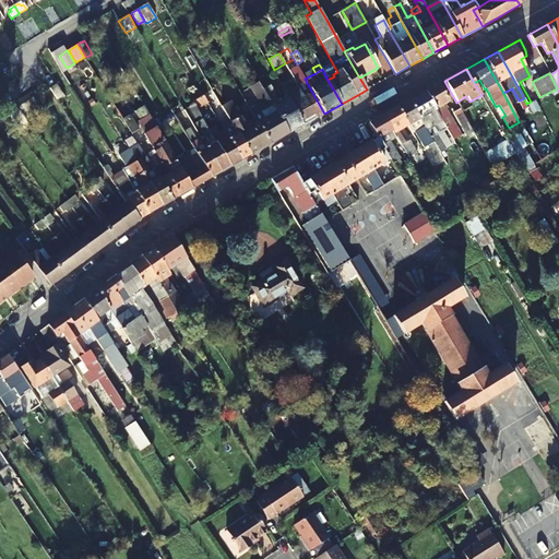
[(302,126),(314,119),(296,84),(293,78),(283,83),(282,82),(278,83),(286,97),(302,126)]
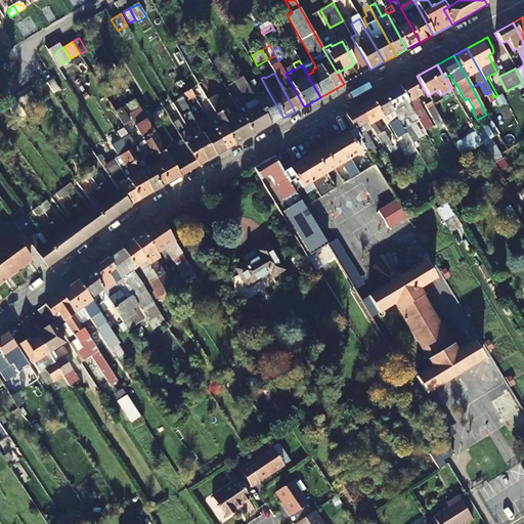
[(277,79),(295,112),(304,106),(286,74),(277,79)]
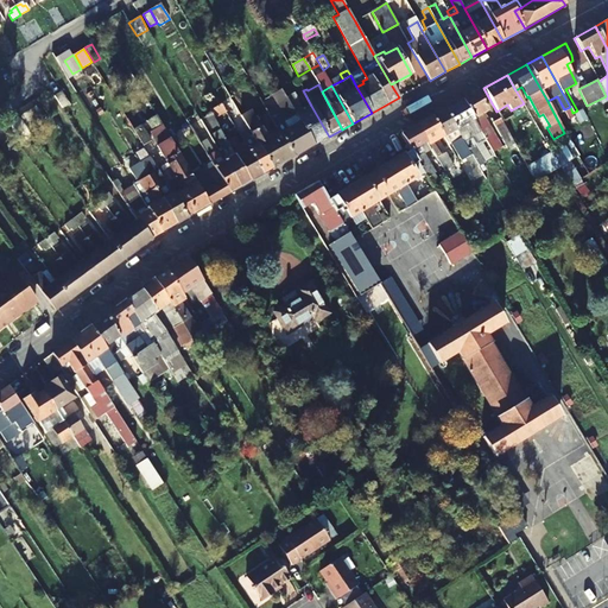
[(282,89),(272,95),(286,120),(296,115),(295,112),(290,103),(286,97),(282,89)]
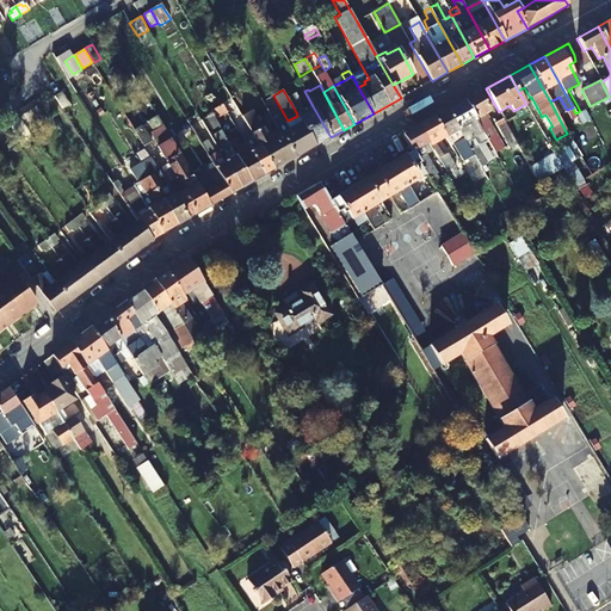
[(54,97),(63,111),(71,106),(62,92),(54,97)]
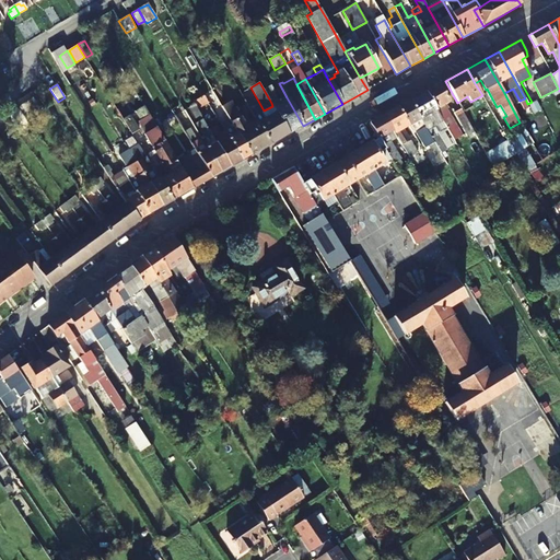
[(442,120),(453,141),(461,137),(456,129),(457,128),(445,109),(447,108),(445,104),(450,102),(440,84),(426,92),(442,120)]
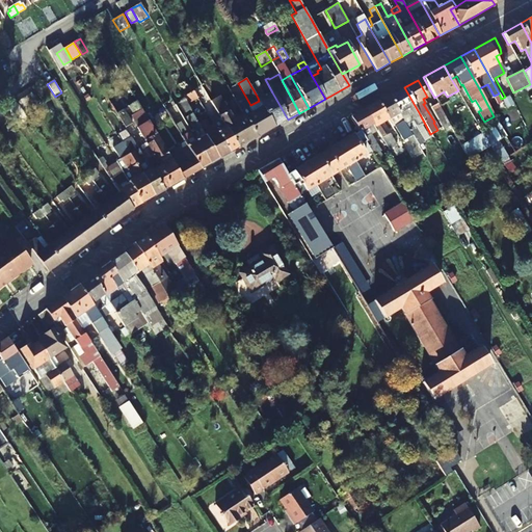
[(250,85),(254,90),(259,86),(256,82),(250,85)]
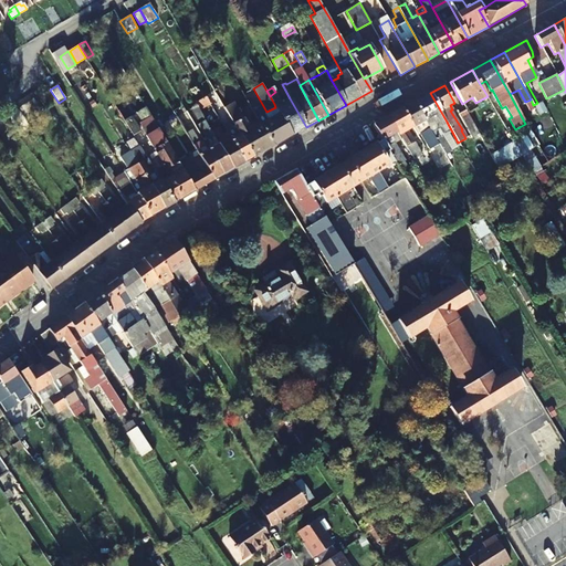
[(243,163),(253,157),(224,107),(215,91),(205,96),(210,105),(218,118),(220,123),(226,133),(243,163)]
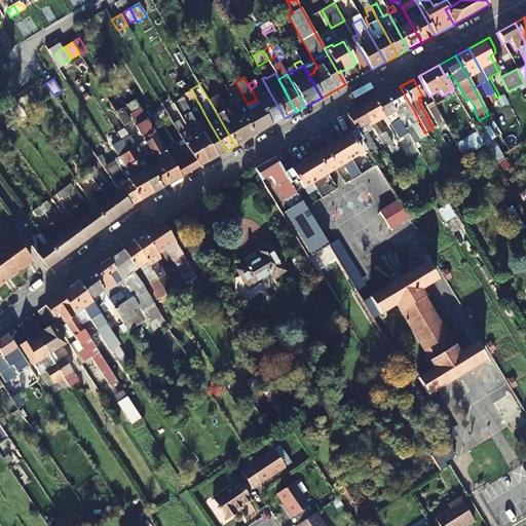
[(262,96),(256,85),(251,89),(255,97),(256,100),(262,96)]
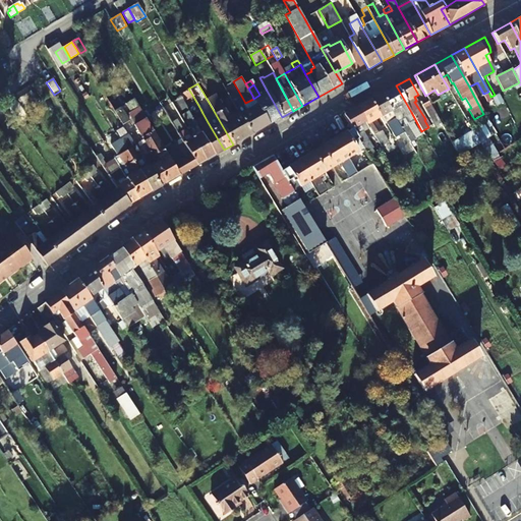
[(402,117),(411,112),(396,85),(381,94),(409,142),(410,142),(415,139),(402,117)]
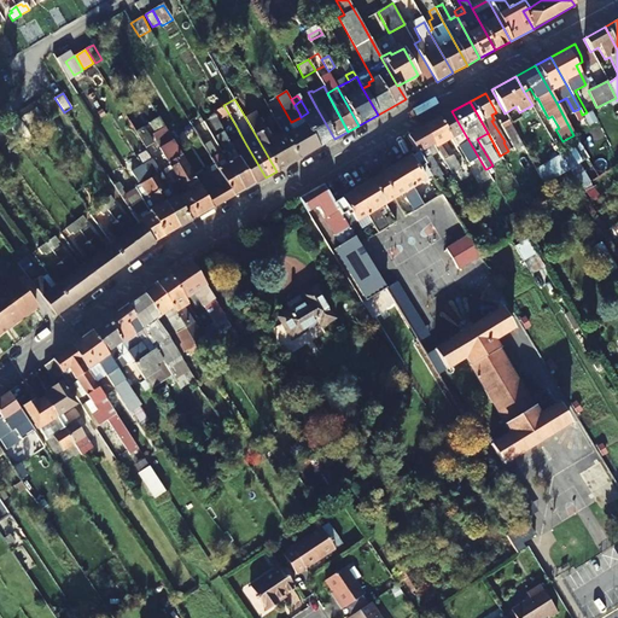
[(80,104),(66,112),(70,118),(83,111),(80,104)]
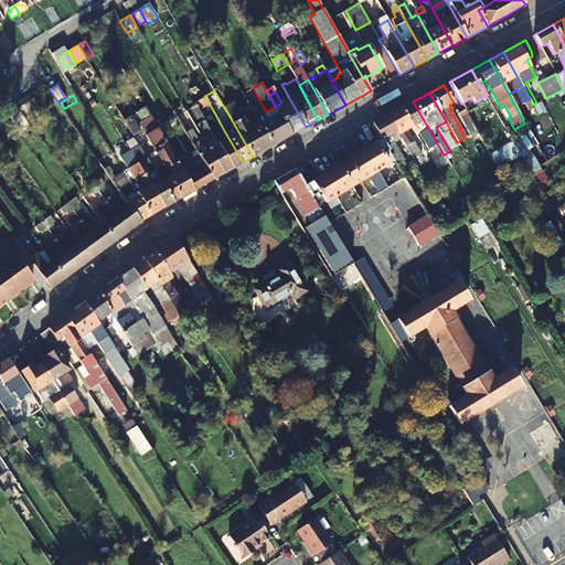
[(196,105),(200,110),(210,105),(204,96),(194,103),(196,105)]
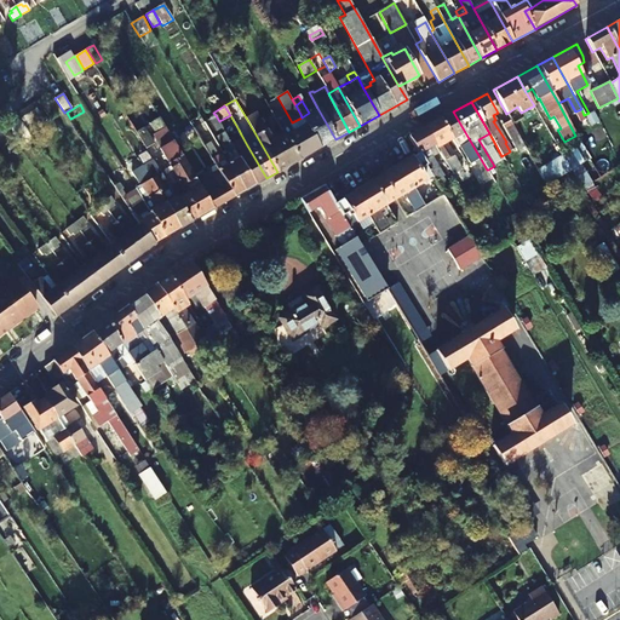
[(45,122),(36,108),(29,114),(22,118),(30,132),(45,122)]
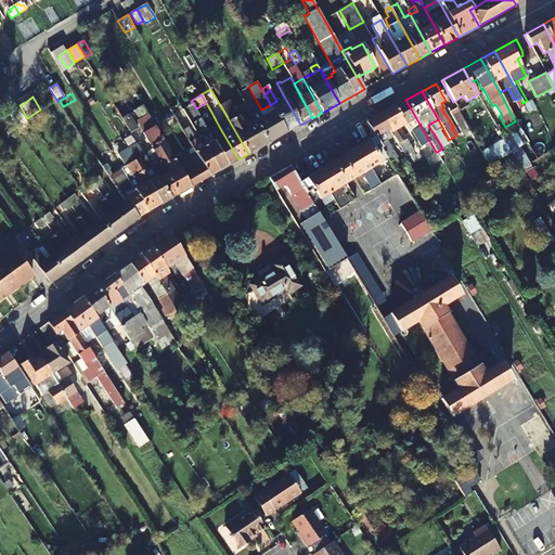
[(286,132),(300,125),(284,97),(276,101),(270,105),(274,112),(286,132)]
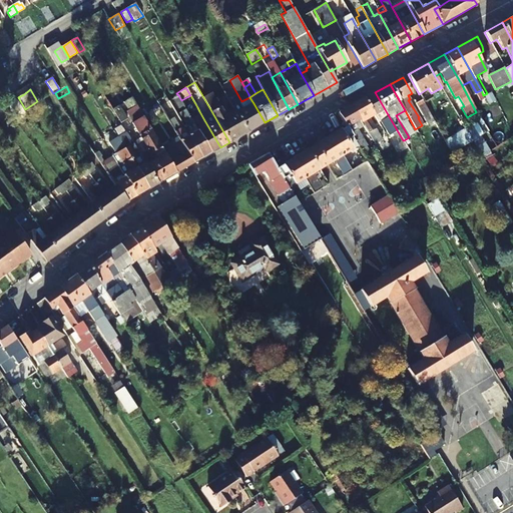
[(229,142),(247,132),(235,112),(235,111),(226,117),(212,92),(203,97),(229,142)]
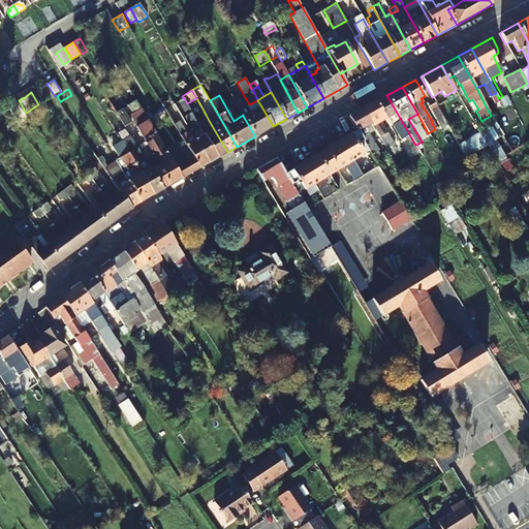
[(410,148),(415,145),(386,95),(376,102),(386,120),(391,127),(393,125),(402,139),(405,138),(410,148)]
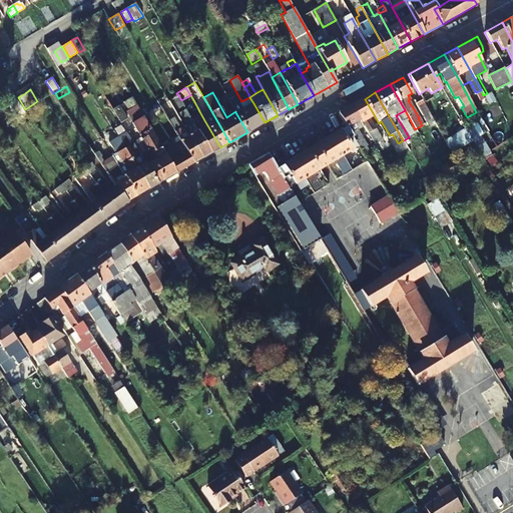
[(106,100),(121,123),(127,119),(119,106),(119,105),(114,95),(106,100)]
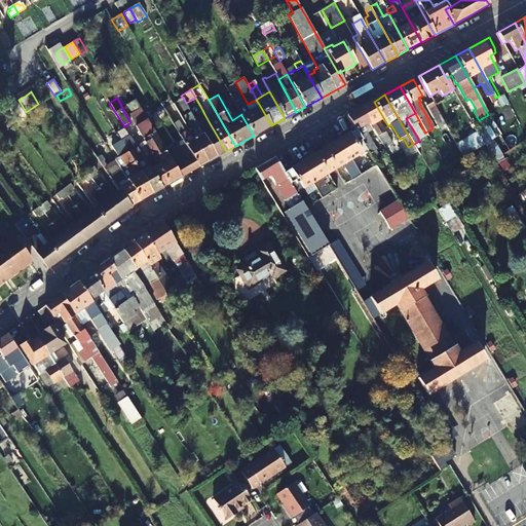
[(177,102),(183,112),(189,109),(186,103),(183,98),(177,102)]
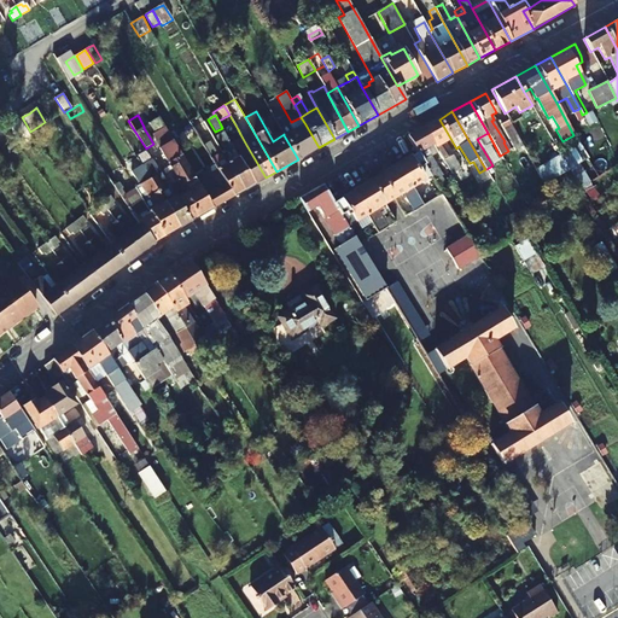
[(159,149),(169,167),(161,172),(191,221),(214,208),(194,176),(158,117),(149,123),(153,133),(152,134),(159,147),(159,149)]
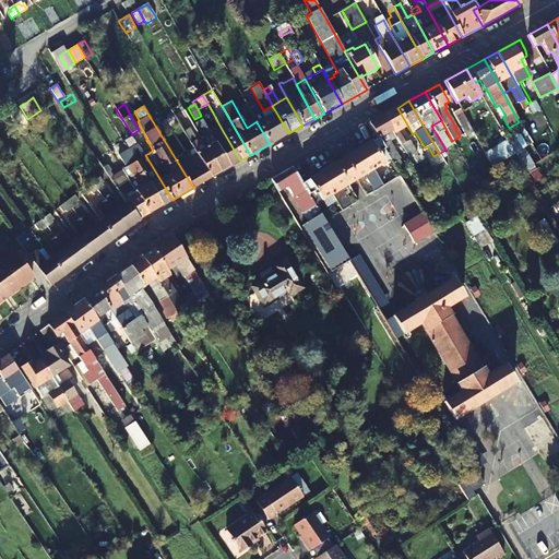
[(261,113),(264,118),(276,113),(272,106),(263,110),(261,113)]
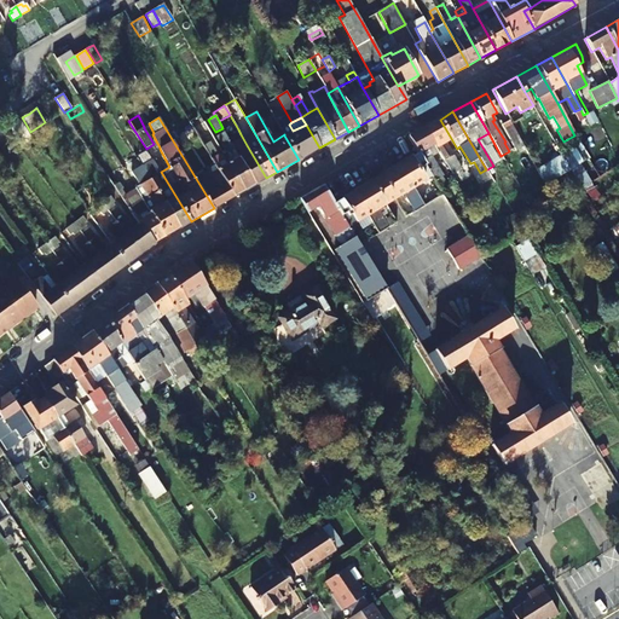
[(462,169),(446,144),(452,140),(440,120),(423,128),(438,152),(451,174),(462,169)]
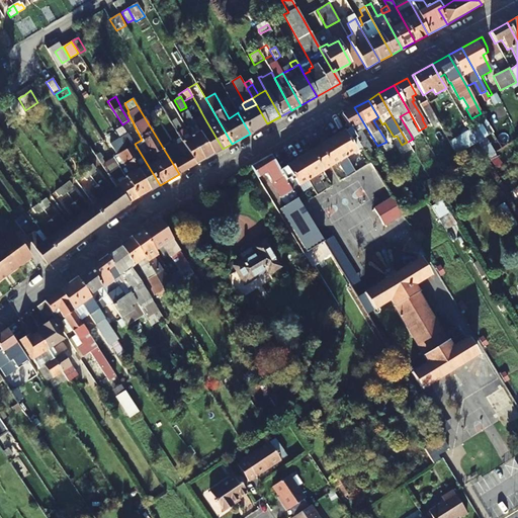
[(438,121),(426,100),(419,104),(431,125),(438,121)]
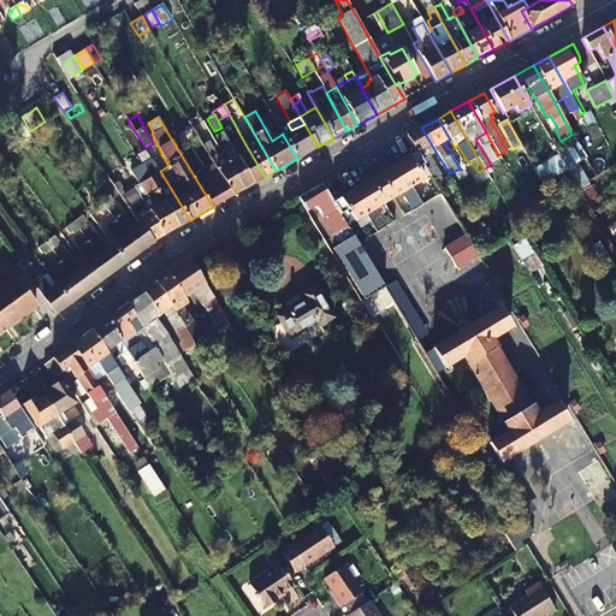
[(232,196),(243,190),(220,152),(217,154),(199,123),(191,126),(213,165),(232,196)]
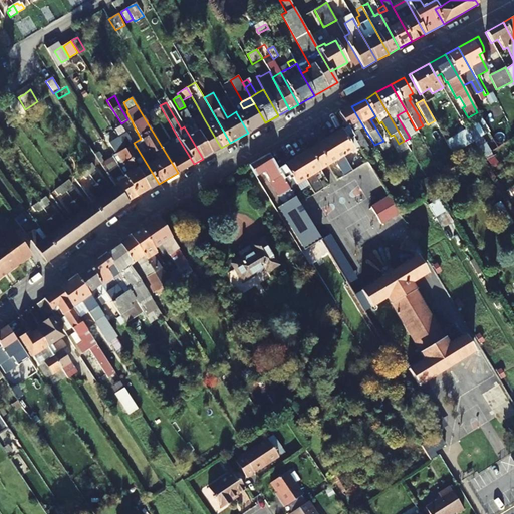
[(248,133),(265,122),(254,103),(243,108),(236,112),(248,133)]
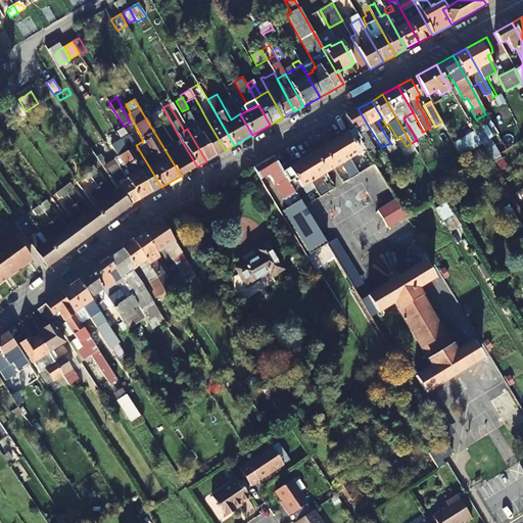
[(365,133),(370,129),(358,108),(344,116),(353,130),(366,150),(372,160),(377,157),(373,150),(374,149),(368,141),(369,140),(365,133)]
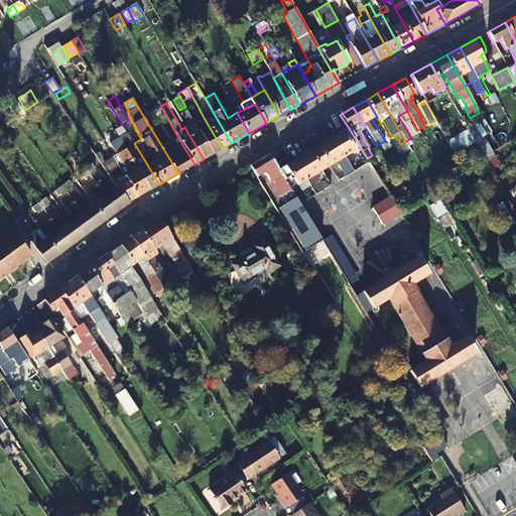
[(201,112),(199,108),(188,114),(191,118),(201,112)]
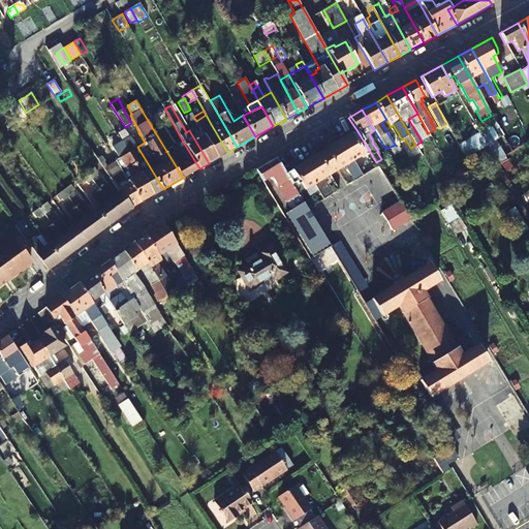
[(185,117),(192,128),(189,130),(209,163),(218,158),(197,123),(196,121),(193,117),(192,113),(185,117)]
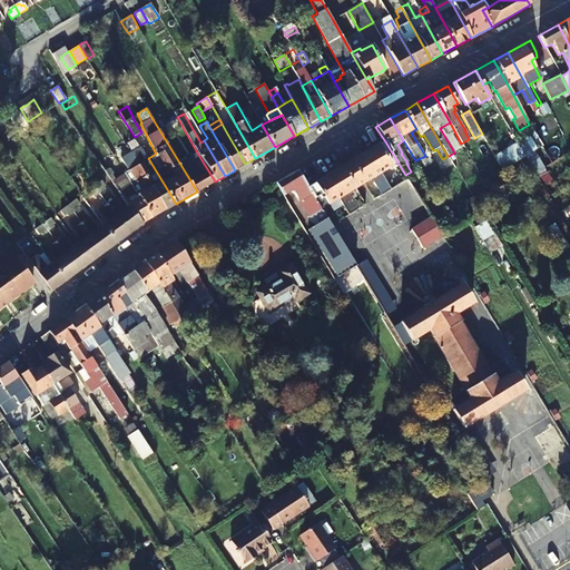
[(235,170),(245,164),(227,134),(225,135),(220,127),(213,133),(235,170)]
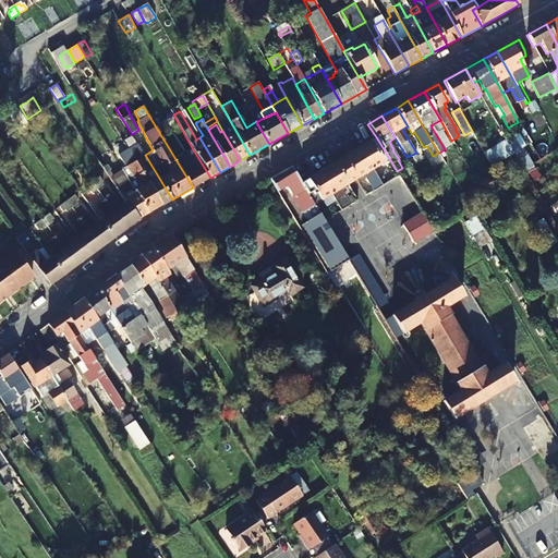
[(514,153),(521,148),(530,144),(521,126),(511,132),(512,135),(506,140),(514,153)]
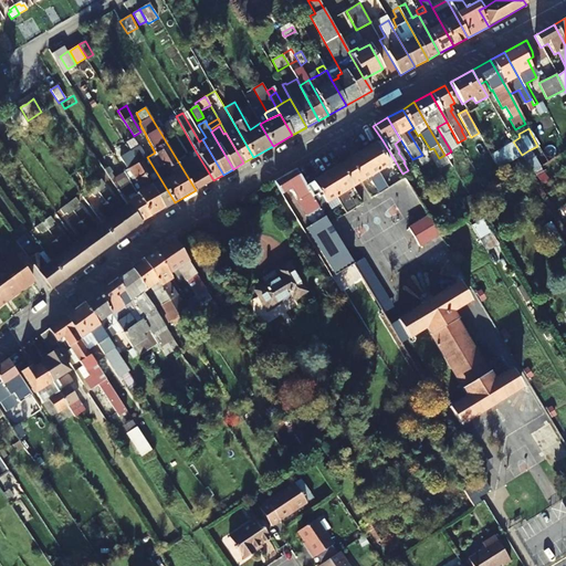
[(383,140),(364,153),(377,174),(378,173),(396,163),(383,140)]
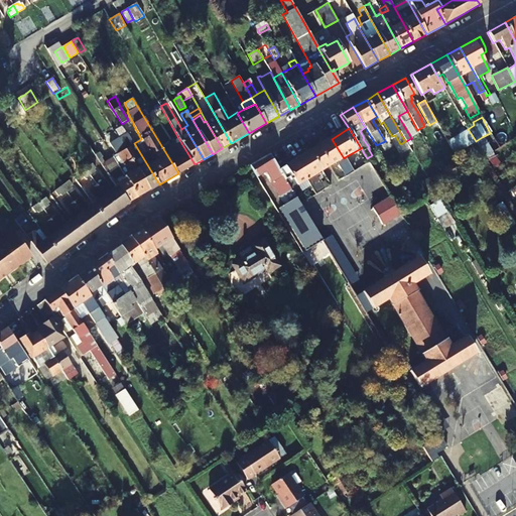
[(476,141),(468,129),(447,141),(455,154),(476,141)]
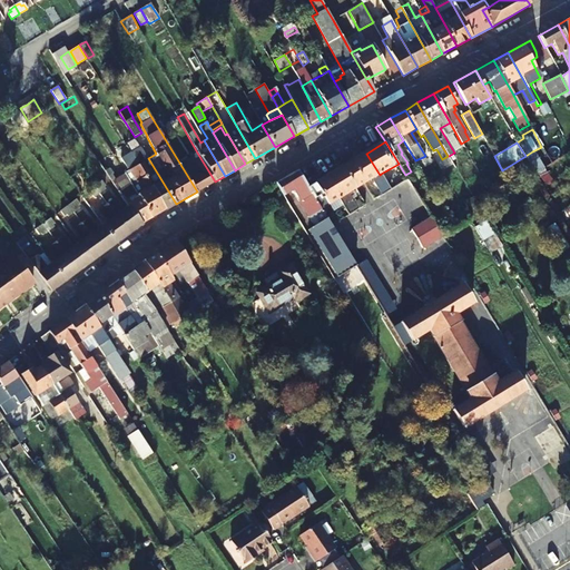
[(536,174),(542,169),(532,151),(526,156),(536,174)]
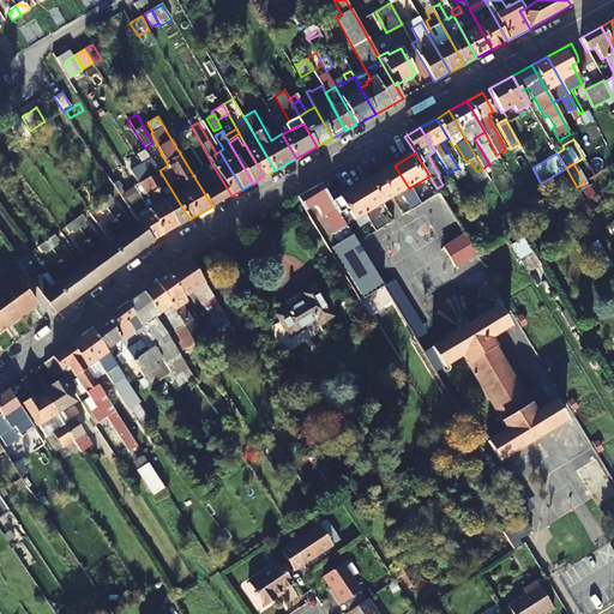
[(178,226),(190,220),(160,170),(156,164),(144,172),(178,226)]
